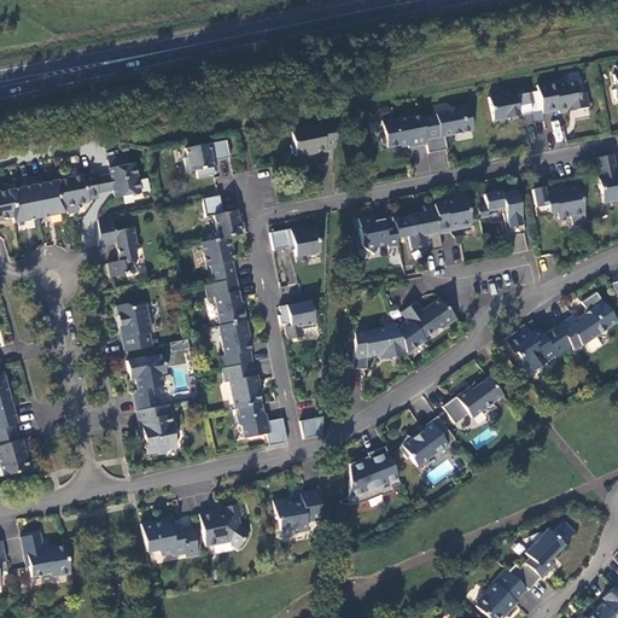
[(536,87),(536,92),(541,111),(541,115),(558,111),(558,115),(565,112),(567,110),(572,109),(576,111),(587,109),(584,94),(577,95),(575,83),(563,86),(561,81),(546,85),(547,88),(537,89),(536,87)]
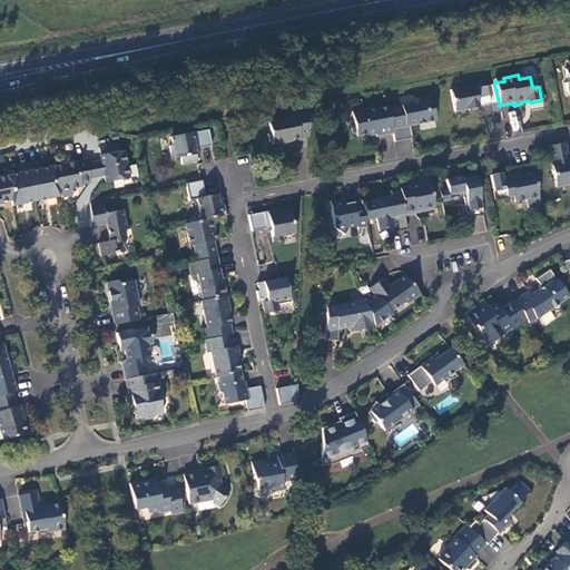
[(449,90),(453,111),(467,109),(489,105),(484,87),(481,87),(480,82),(464,85),(465,87),(449,90)]
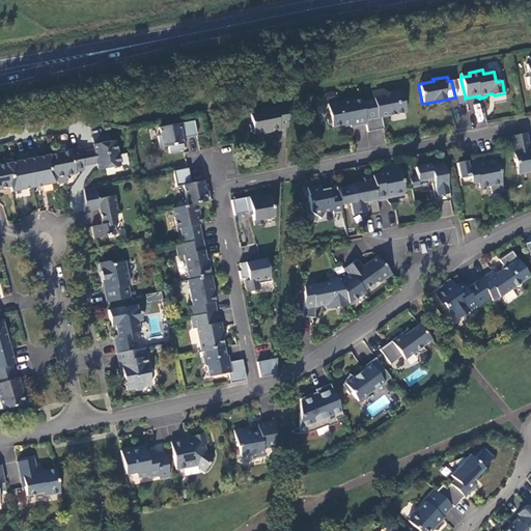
[(460,79),(451,81),(455,98),(465,95),(460,79)]
